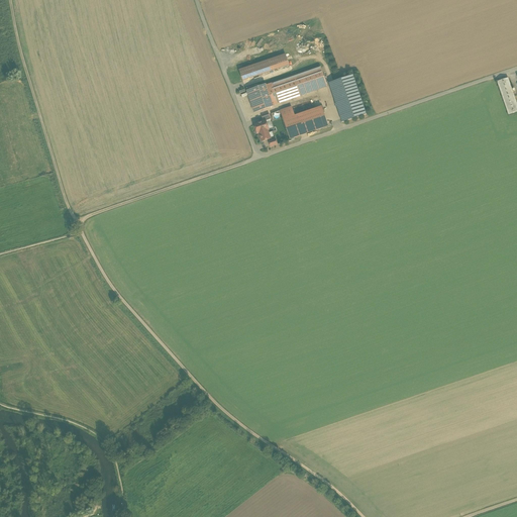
[(241,70),(244,81),(292,64),(289,54),(241,70)]
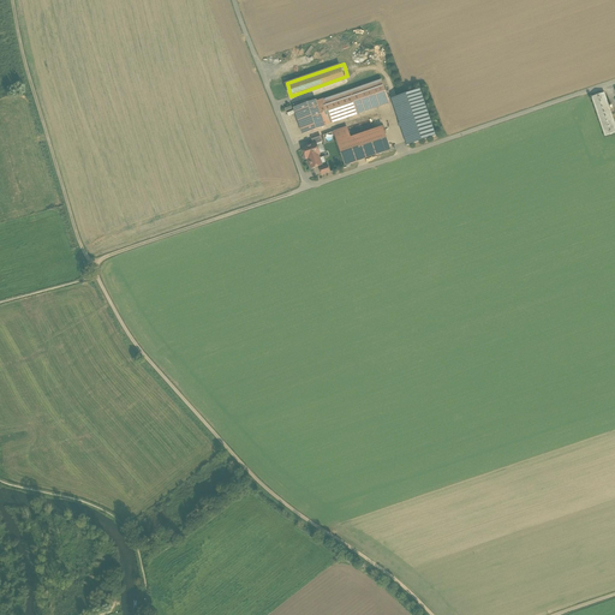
[(298,108),(306,132),(369,109),(360,87),(298,108)]
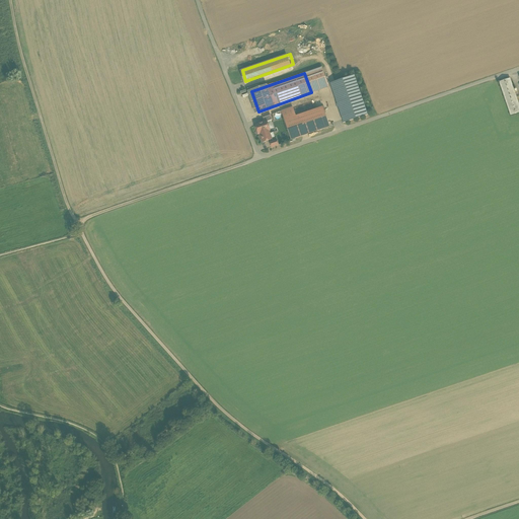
[(518,105),(510,78),(500,82),(511,115),(518,112),(518,105)]
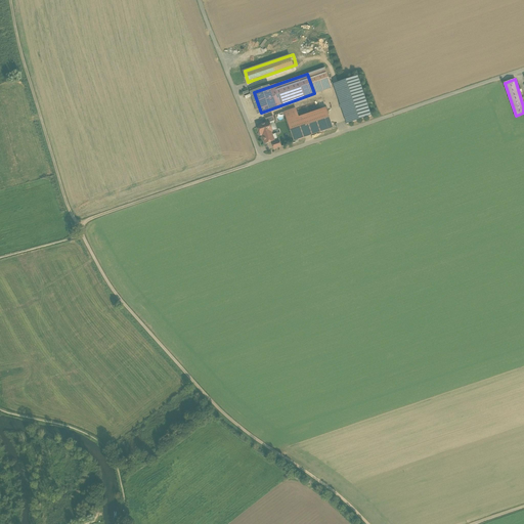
[(342,81),(333,84),(338,99),(344,97),(343,94),(347,93),(344,85),(344,86),(342,81)]
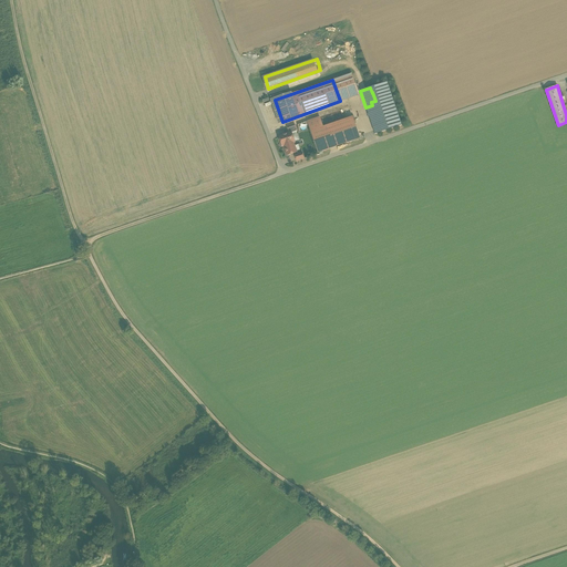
[(322,116),(309,121),(320,153),(363,138),(357,117),(327,127),(322,116)]
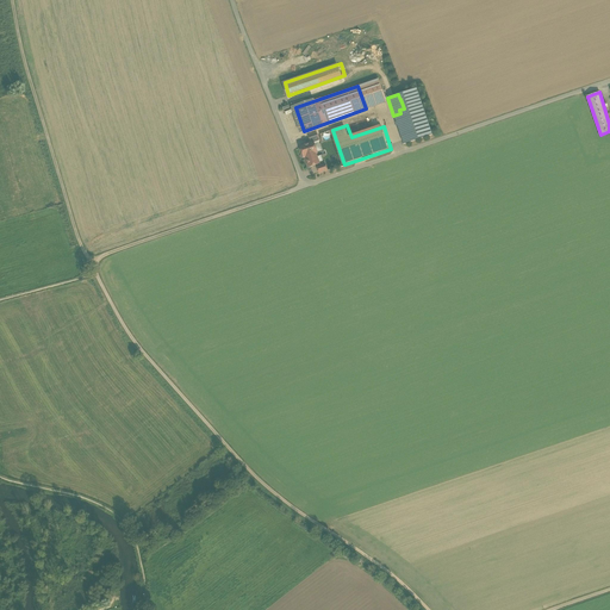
[(315,142),(303,147),(311,169),(319,167),(324,165),(319,153),(322,153),(317,142),(323,139),(321,135),(312,137),(315,142)]
